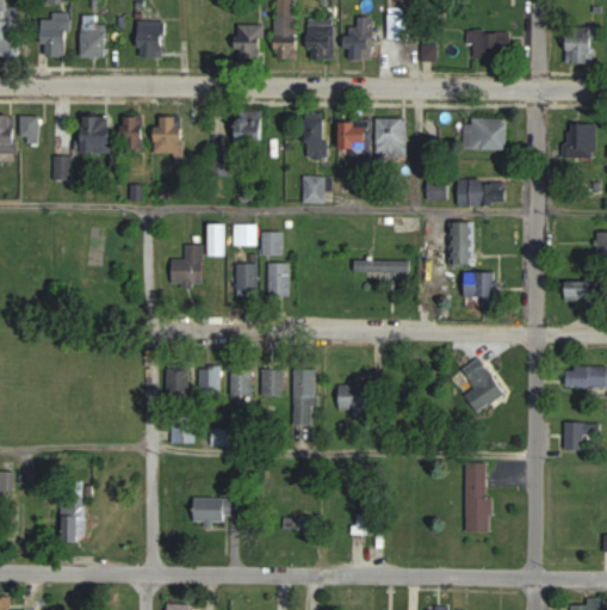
[(0,56),(22,56),(22,7),(6,7),(5,0),(0,0),(0,56)]
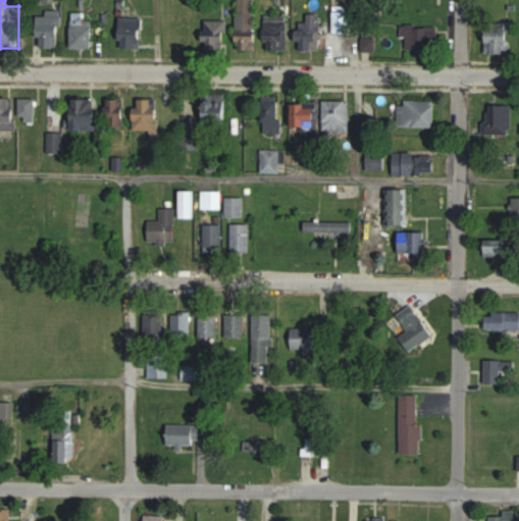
[(253,50),(253,0),(234,0),(234,50),(253,50)]
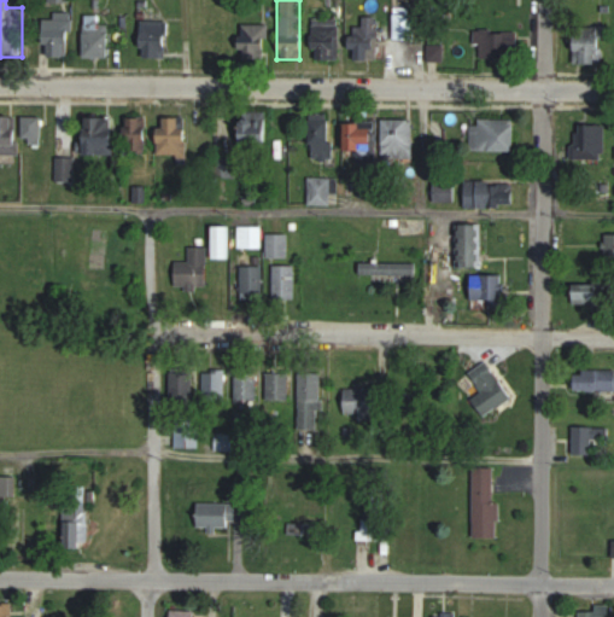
[(97,16),(82,16),(82,59),(107,59),(107,23),(97,23),(97,16)]
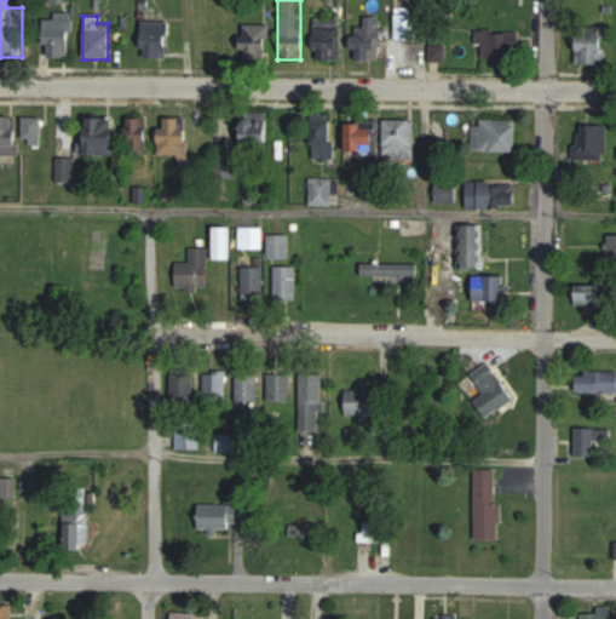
[(69,57),(69,17),(42,17),(42,57),(69,57)]
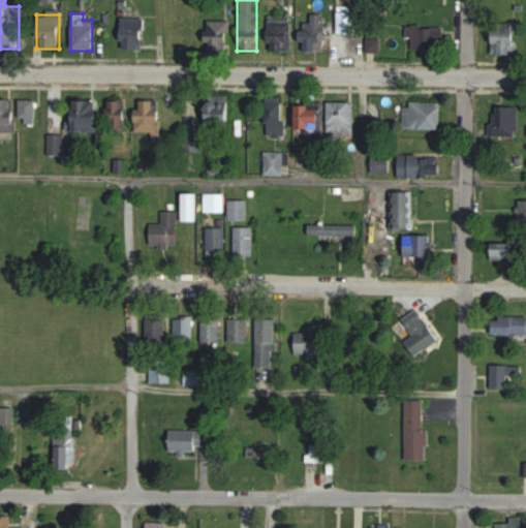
[(299,24),(299,53),(321,53),(321,14),(309,14),(309,24),(299,24)]
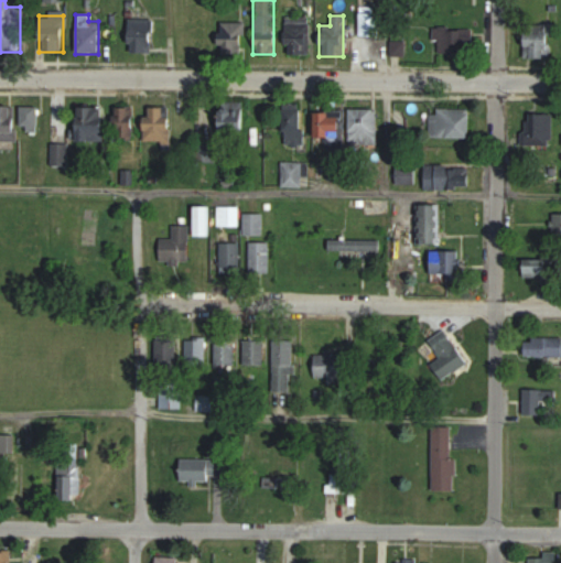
[(284,17),(284,55),(309,55),(309,17),(284,17)]
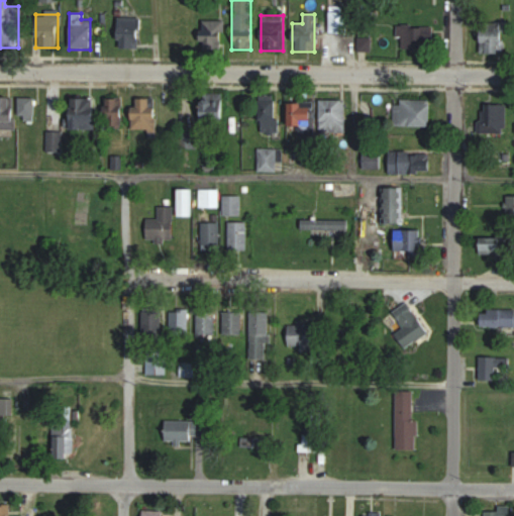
[(139,48),(139,17),(117,17),(117,48),(139,48)]
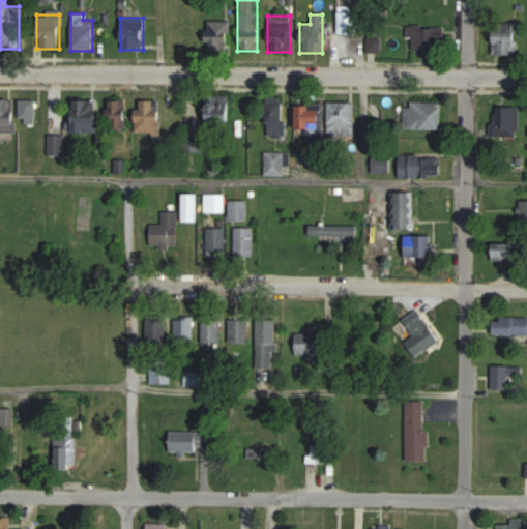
[(228,53),(228,20),(205,20),(205,53),(228,53)]
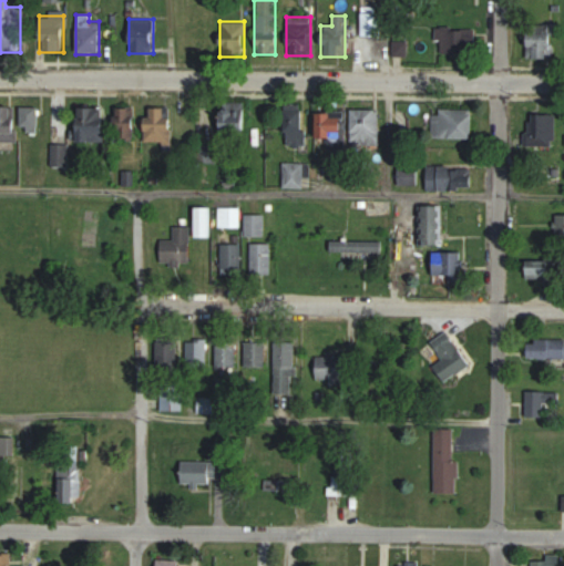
[(526,59),(553,59),(554,29),(526,28),(526,59)]
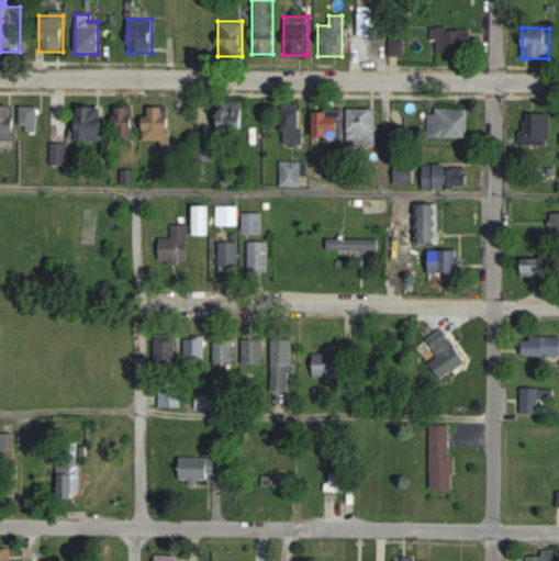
[(458,54),(458,29),(432,29),(432,54),(458,54)]
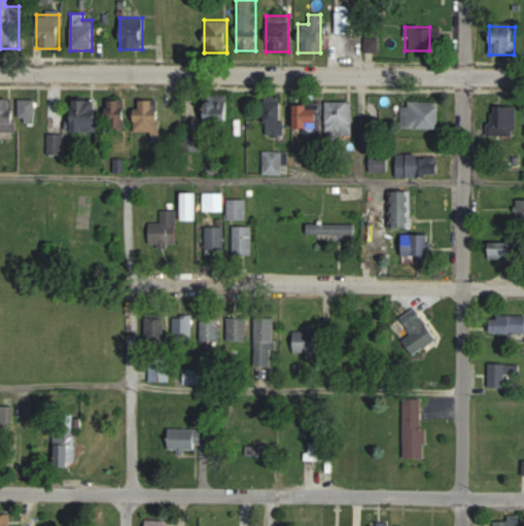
[(377,54),(377,39),(362,39),(362,54),(377,54)]
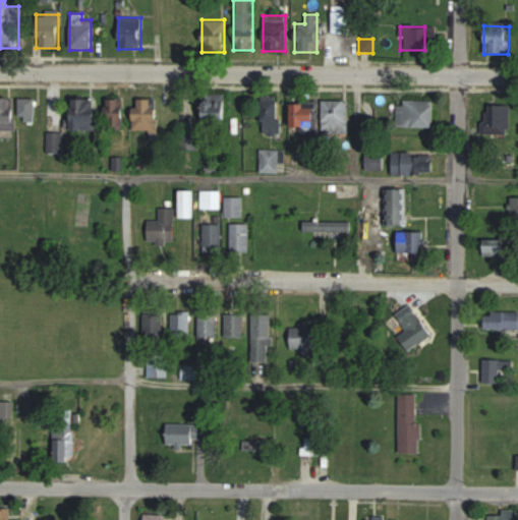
[(261,97),(261,134),(278,134),(278,97),(261,97)]
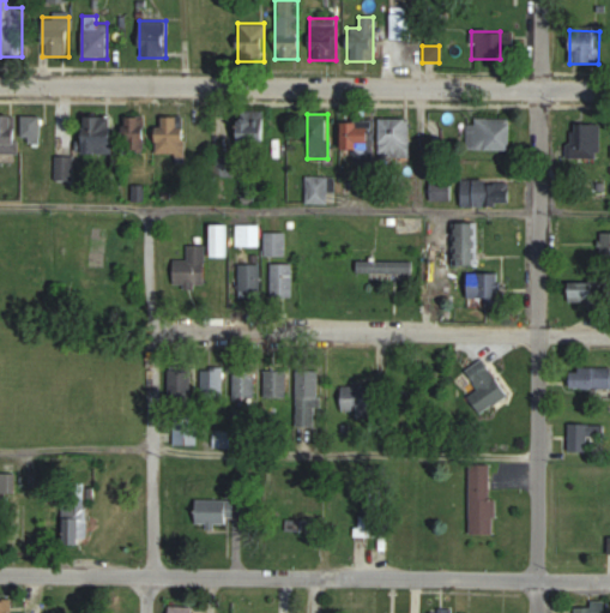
[(14,116),(0,115),(0,154),(16,154),(14,116)]
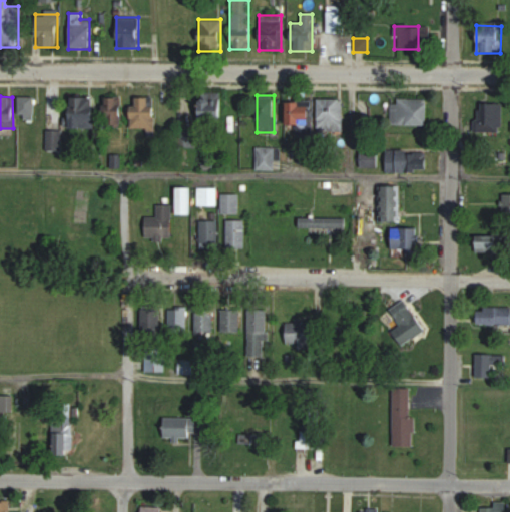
[(33,97),(18,97),(18,119),(32,119),(33,97)]
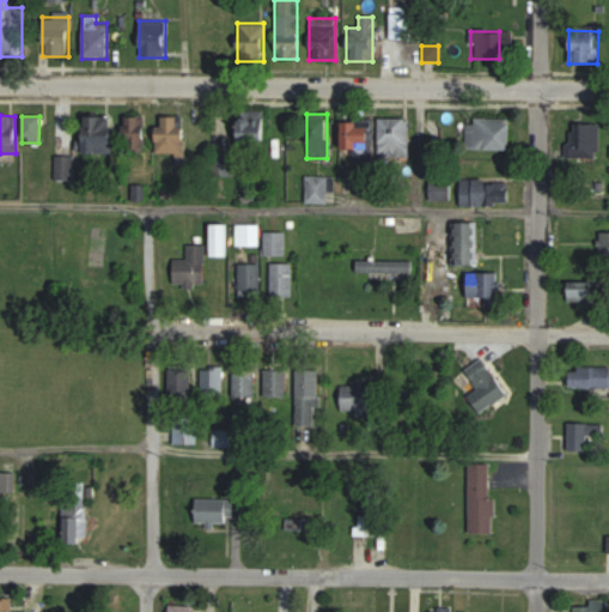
[(113,116),(83,116),(83,155),(113,155),(113,116)]
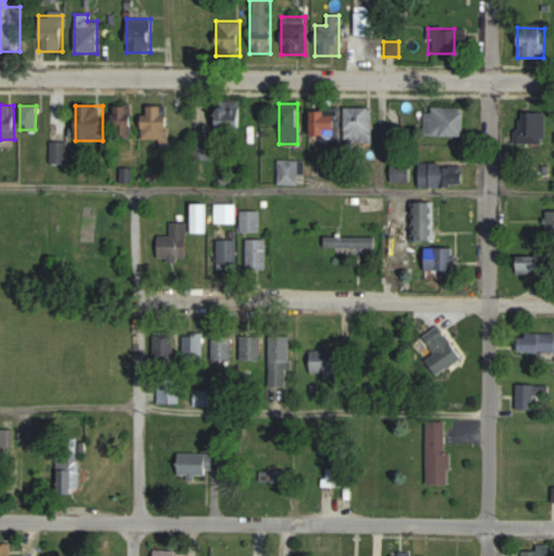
[(165,106),(142,106),(142,140),(165,140),(165,106)]
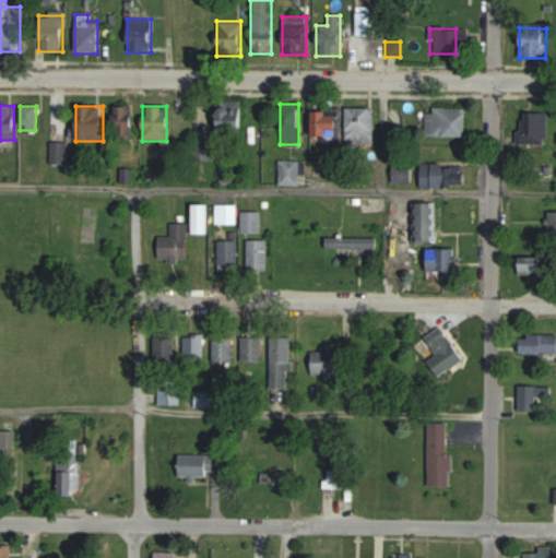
[(214,135),(240,135),(240,108),(214,108),(214,135)]
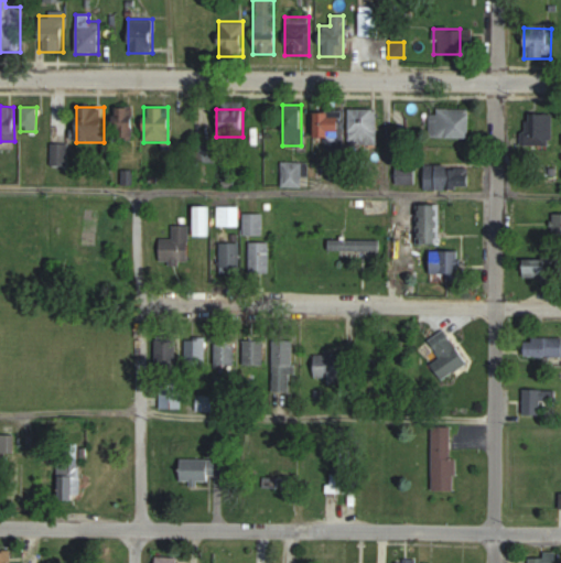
[(347,145),(374,145),(374,110),(347,110),(347,145)]
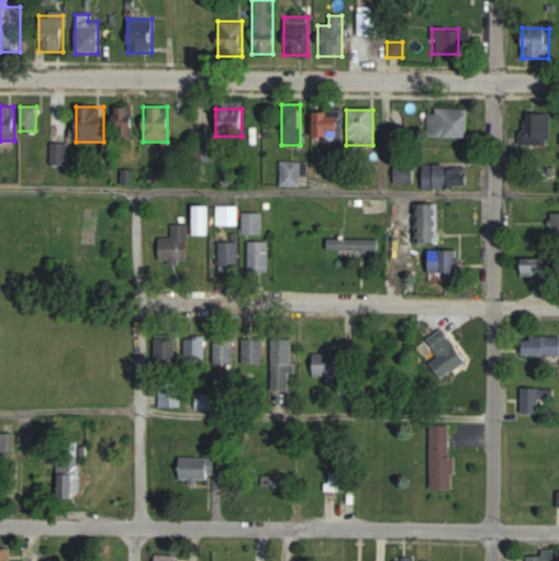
[(426,137),(466,137),(466,110),(426,110),(426,137)]
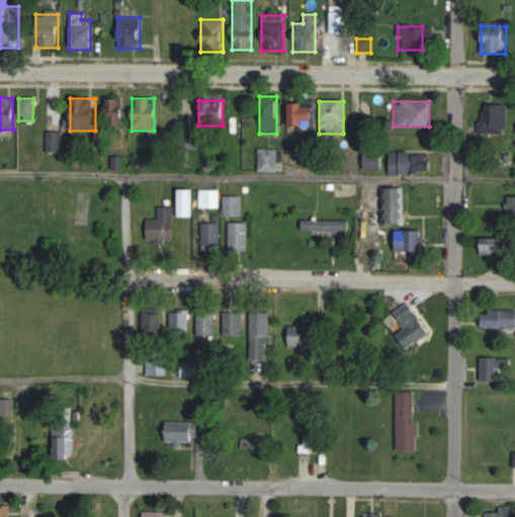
[(287,102),(287,126),(313,126),(313,102),(287,102)]
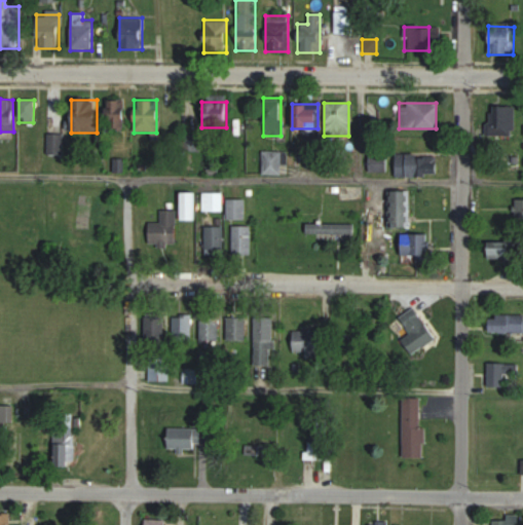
[(514,136),(514,107),(488,107),(488,136),(514,136)]
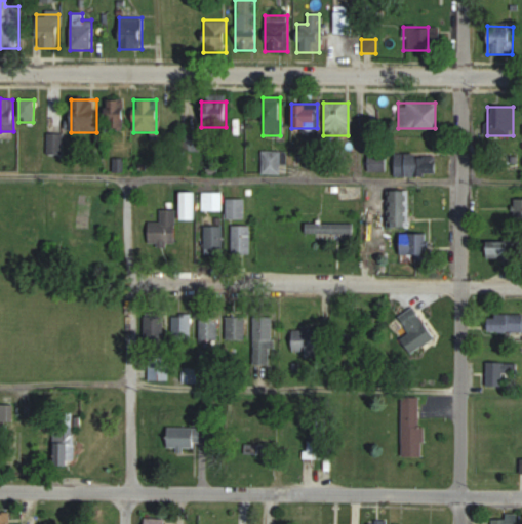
[(46,154),(62,154),(62,133),(46,133),(46,154)]
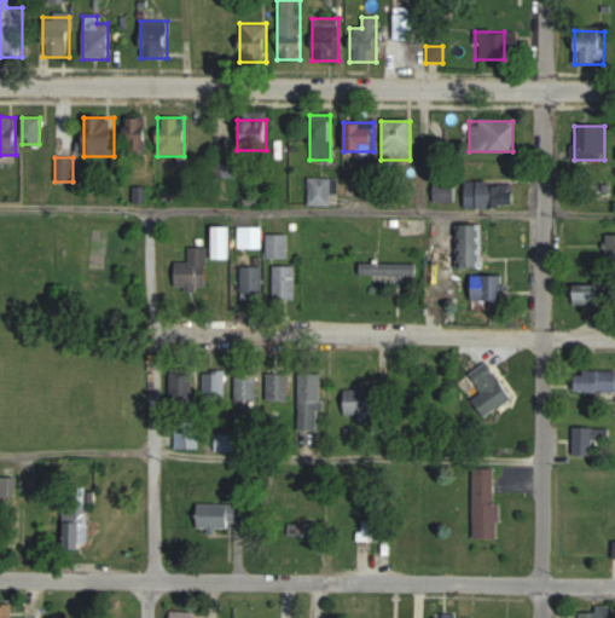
[(307,206),(330,206),(330,195),(335,195),(335,178),(307,178),(307,206)]
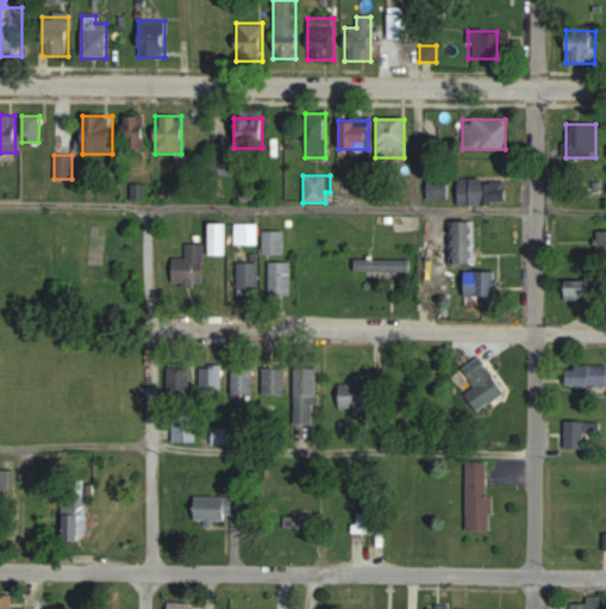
[(456,205),(506,205),(506,179),(456,179),(456,205)]
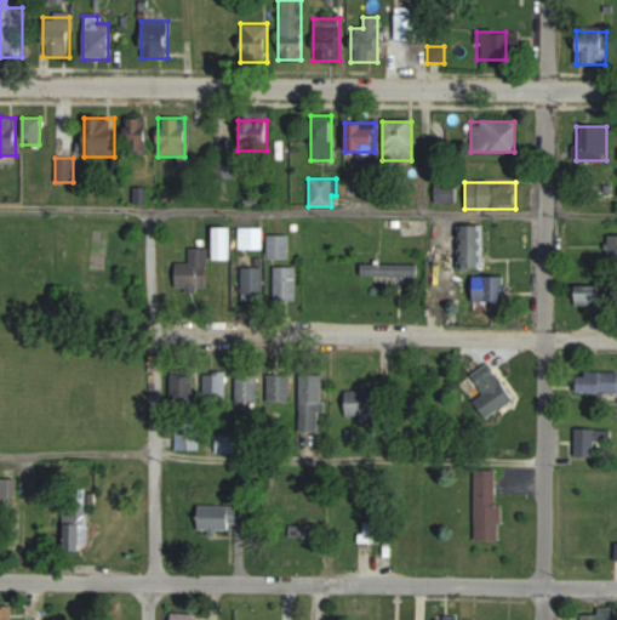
[(483,226),(460,226),(460,268),(483,268),(483,226)]
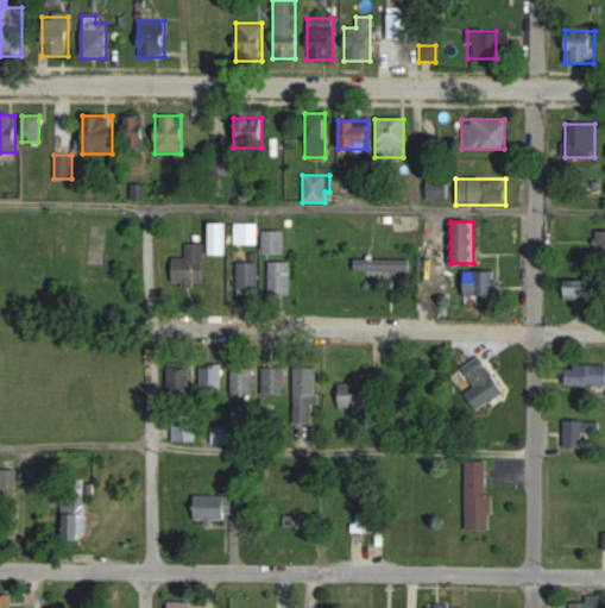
[(224,255),(224,223),(208,223),(208,255),(224,255)]
